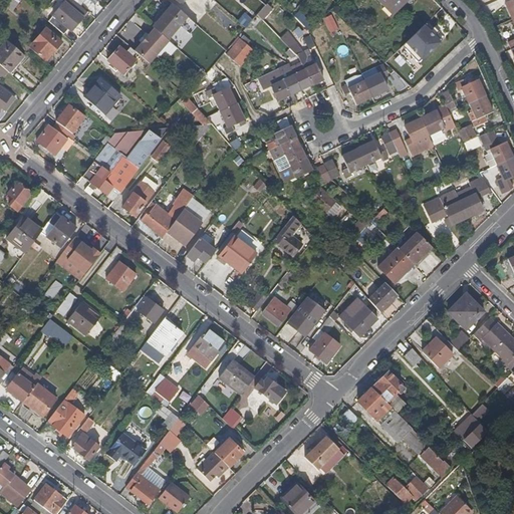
[(14,8),(20,0),(11,0),(8,5),(13,8),(13,9),(14,8)]
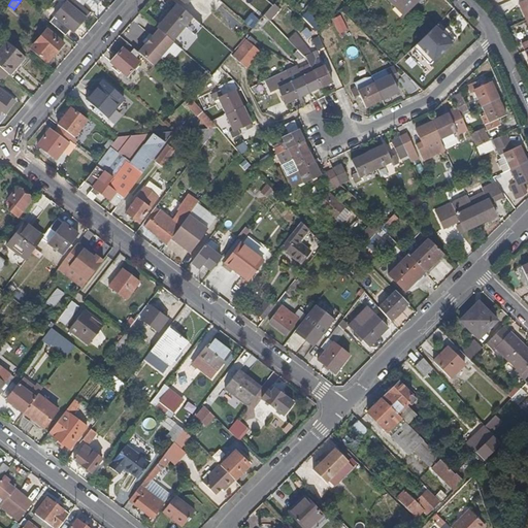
[(73,32),(91,12),(76,0),(75,0),(68,8),(66,6),(52,23),(66,35),(70,29),(73,32)]
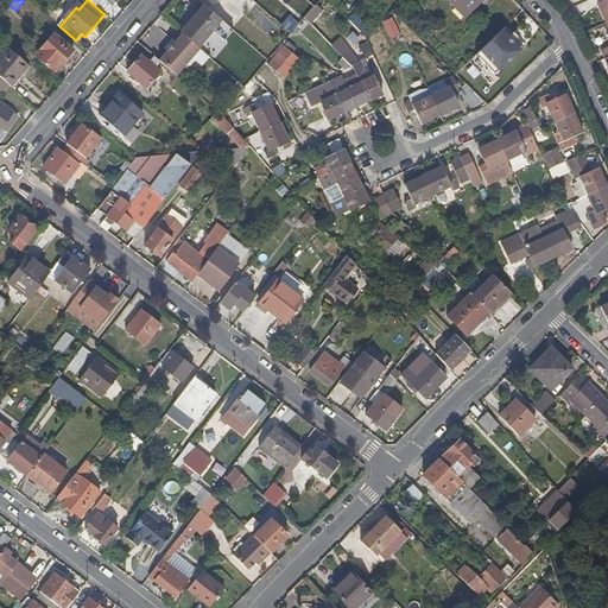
[(477,0),(448,0),(463,14),(477,0)]
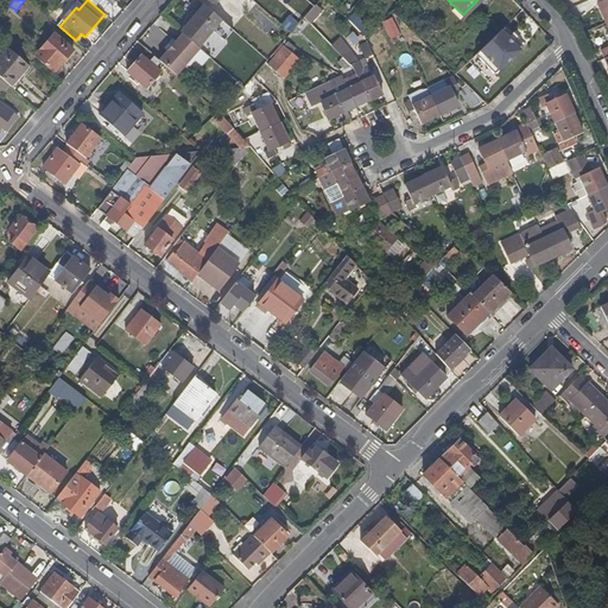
[(607,20),(607,0),(597,5),(606,23),(607,20)]
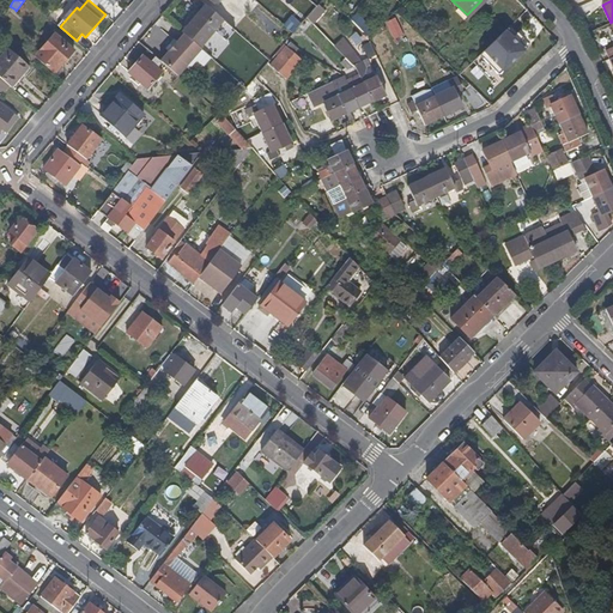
[(200,47),(223,19),(213,11),(205,4),(181,31),(183,32),(200,47)]
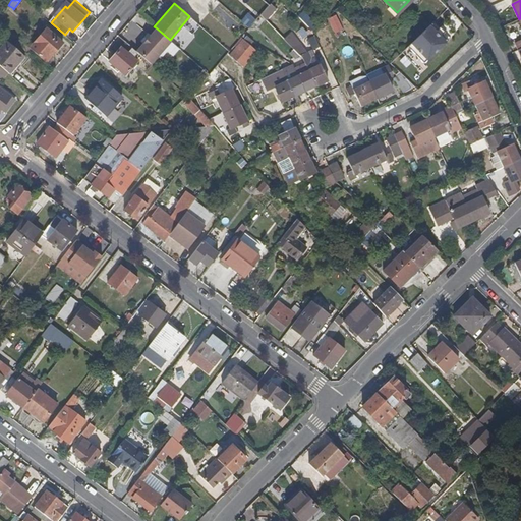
[(266,14),(273,7),(269,4),(263,11),(266,14)]
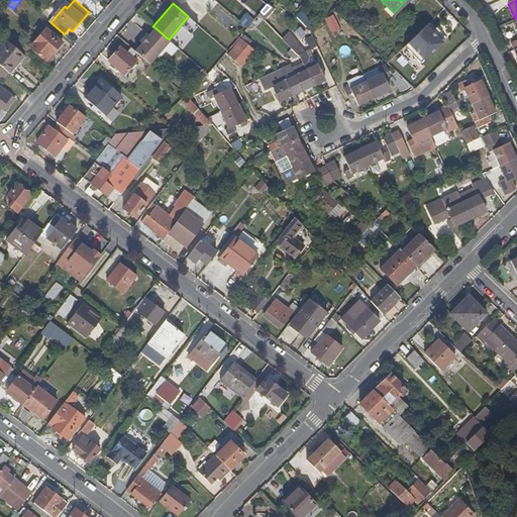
[(191,12),(184,5),(180,9),(188,16),(191,12)]
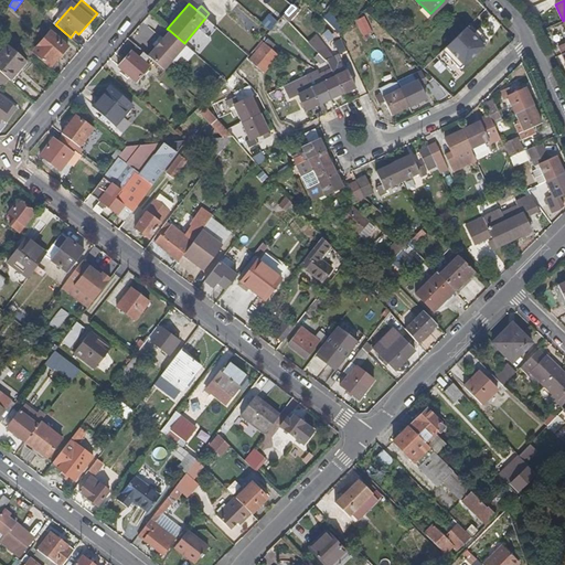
[(451,74),(487,42),(475,29),(471,32),(466,25),(435,56),(451,74)]
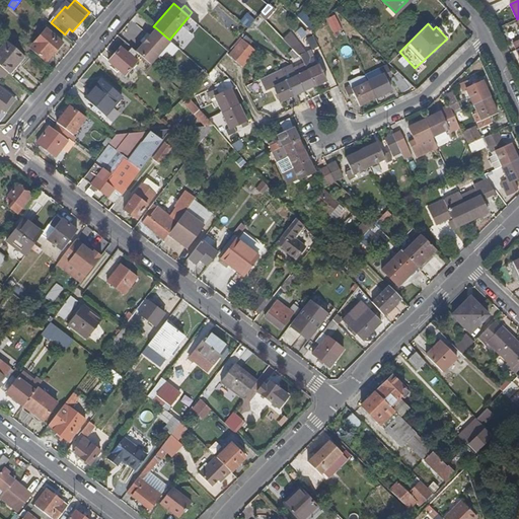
[(51,57),(63,42),(47,27),(34,43),(51,57)]
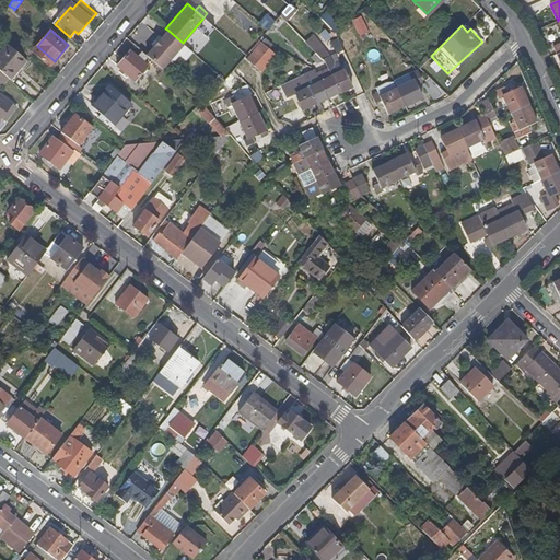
[(163,69),(184,44),(183,43),(167,30),(147,55),(148,56),(163,69)]
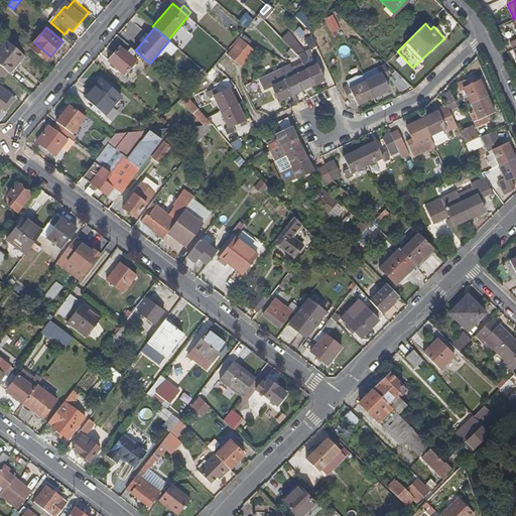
[(247,44),(250,40),(245,35),(243,34),(226,54),(234,60),(247,44)]
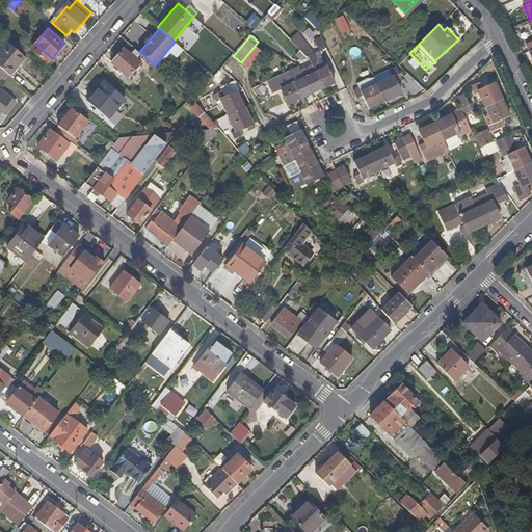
[(310,53),(292,35),(289,38),(304,55),(307,54),(321,87),(334,82),(326,65),(324,67),(320,58),(319,59),(316,60),(312,52),(310,53)]
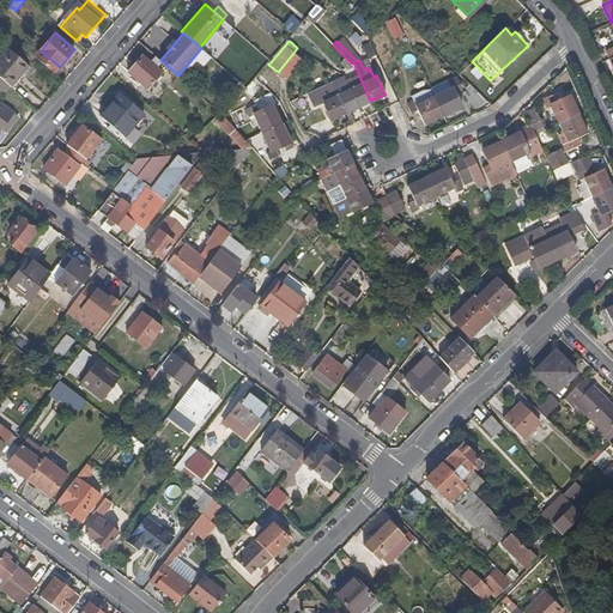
[(368,68),(360,50),(356,52),(359,60),(364,70),(368,68)]
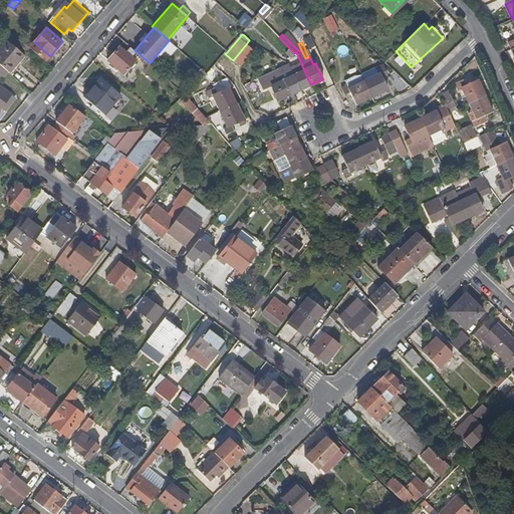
[(226,49),(219,44),(215,49),(221,55),(224,52),(226,49)]
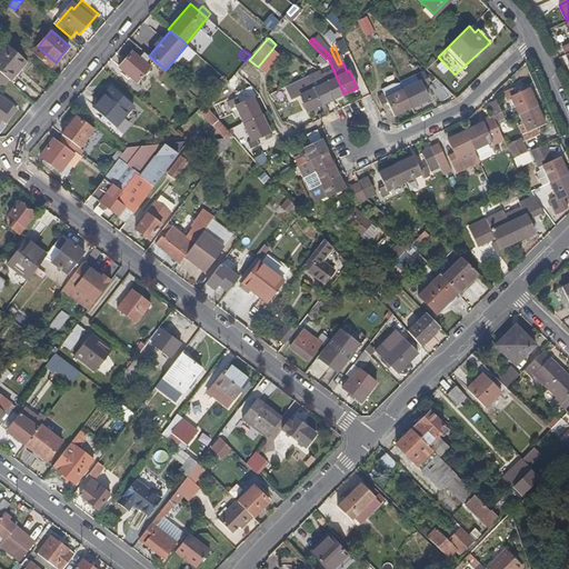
[(266,72),(280,55),(272,49),(258,67),(266,72)]
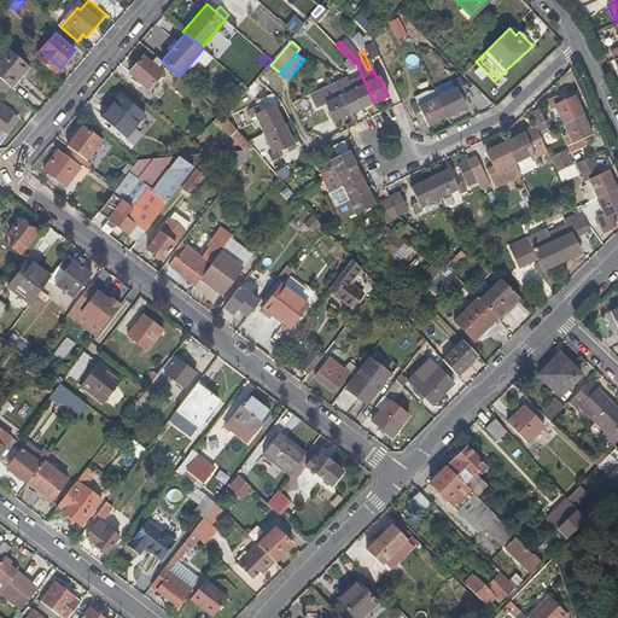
[(163,71),(158,68),(150,60),(143,54),(128,73),(149,89),(163,71)]
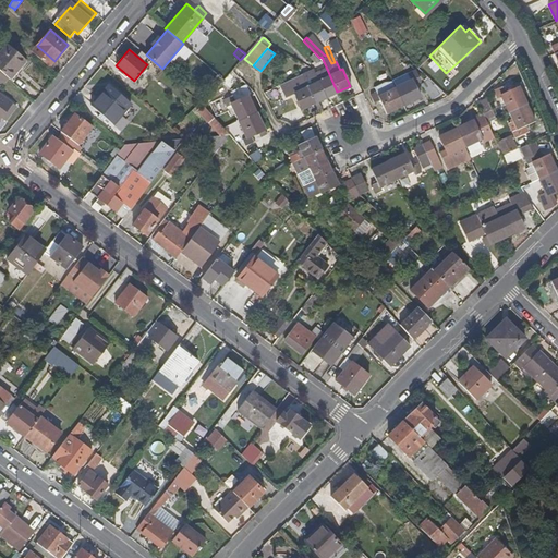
[(147,56),(146,55),(140,49),(135,55),(143,61),(147,56)]
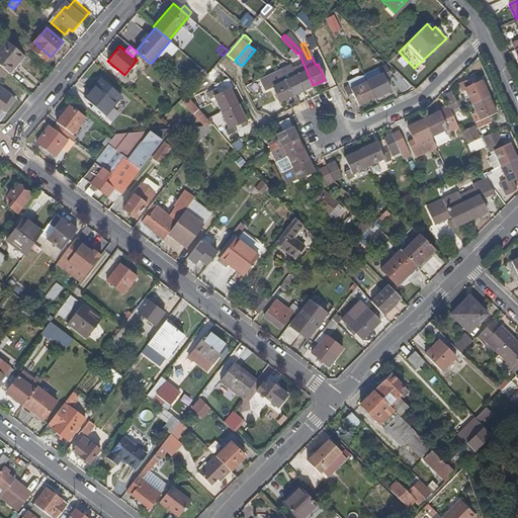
[(313,85),(298,53),(296,54),(292,55),(298,68),(293,70),(303,90),(313,85)]
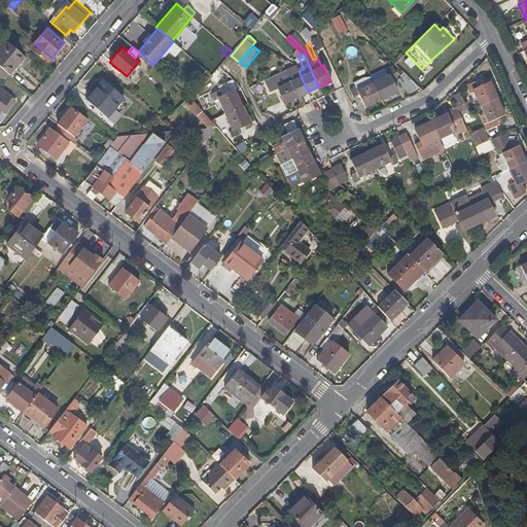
[(30,80),(40,68),(28,58),(20,68),(18,70),(30,80)]
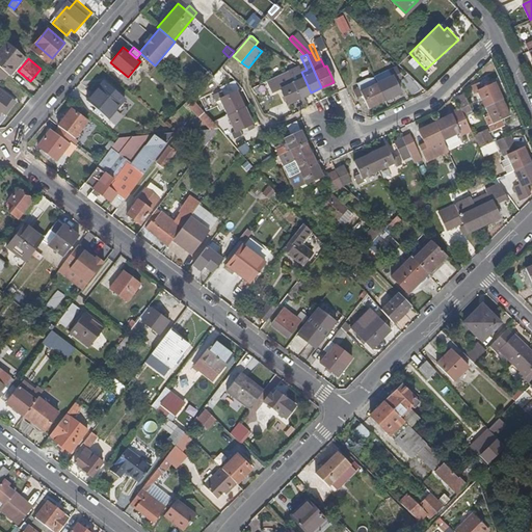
[(30,81),(18,71),(20,69),(16,65),(11,62),(9,64),(4,71),(32,96),(38,88),(30,81)]
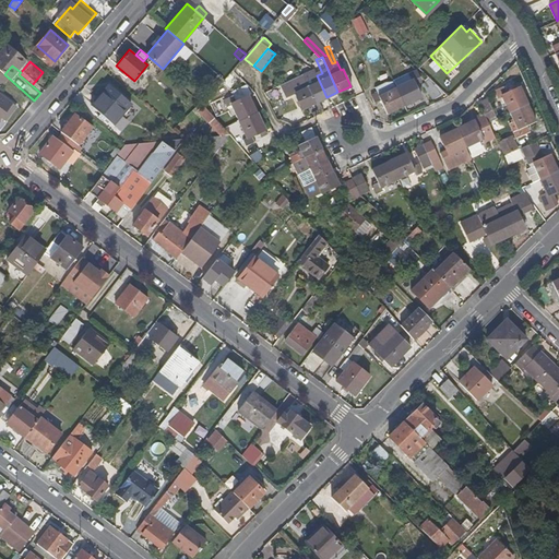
[(326,97),(317,75),(313,69),(312,68),(300,73),(313,103),(326,97)]
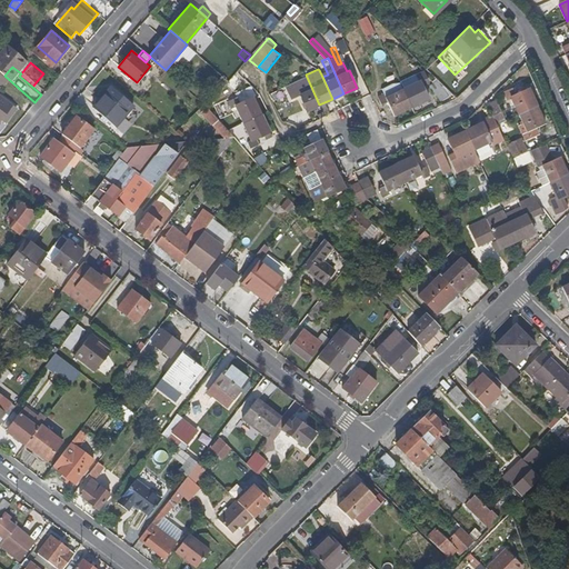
[(418,81),(417,78),(423,75),(422,70),(399,81),(402,89),(418,81)]
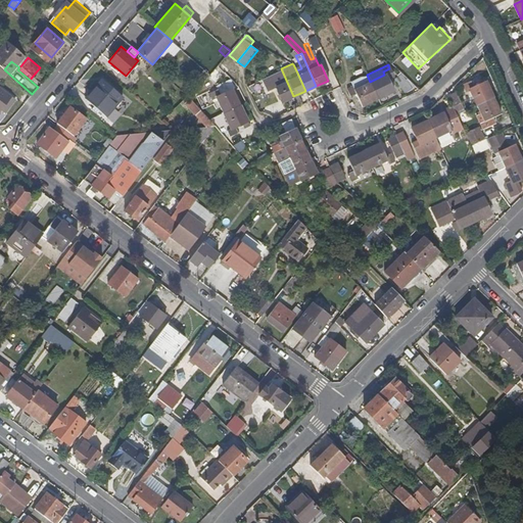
[(293,96),(281,68),(270,75),(276,87),(282,101),(293,96)]
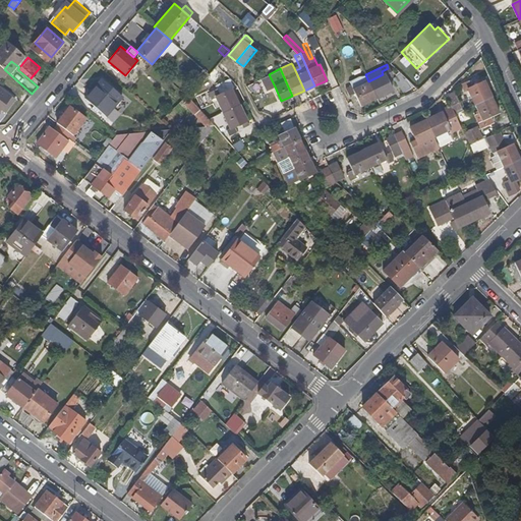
[(392,91),(386,78),(391,75),(388,68),(382,71),(383,74),(368,81),(367,81),(375,99),(392,91)]
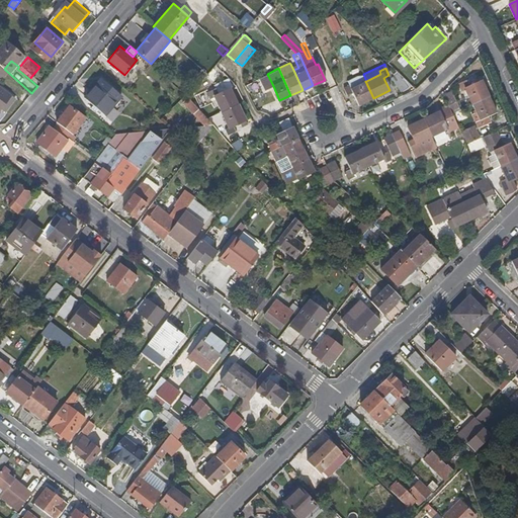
[(406,87),(402,78),(398,74),(393,76),(399,90),(400,91),(406,87)]
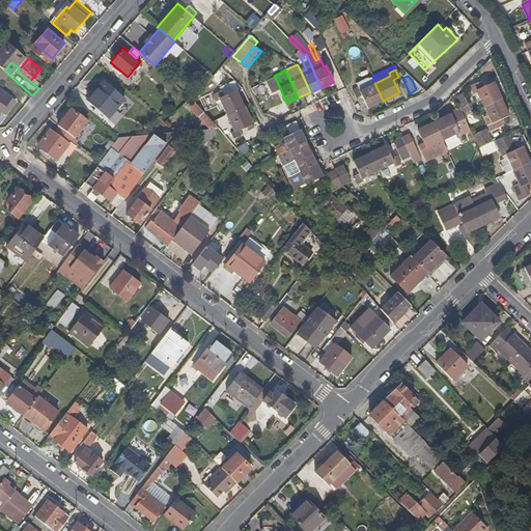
[(383,101),(374,83),(371,77),(367,78),(355,83),(357,87),(351,89),(355,98),(361,94),(367,108),(383,101)]
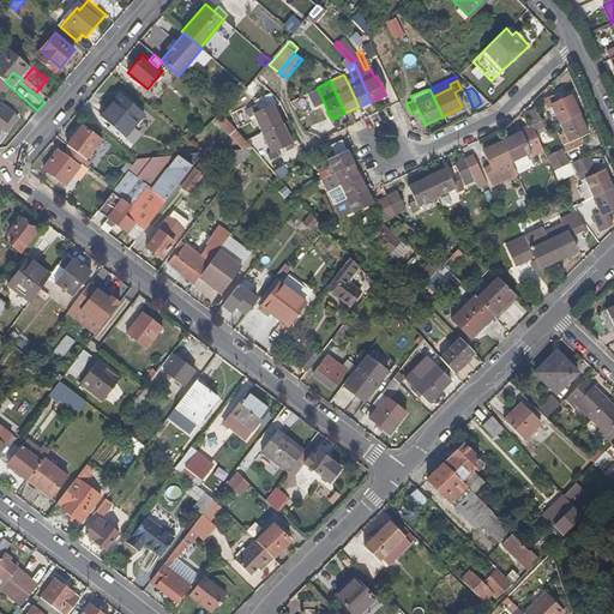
[(124,134),(144,112),(120,92),(112,101),(101,115),(124,134)]
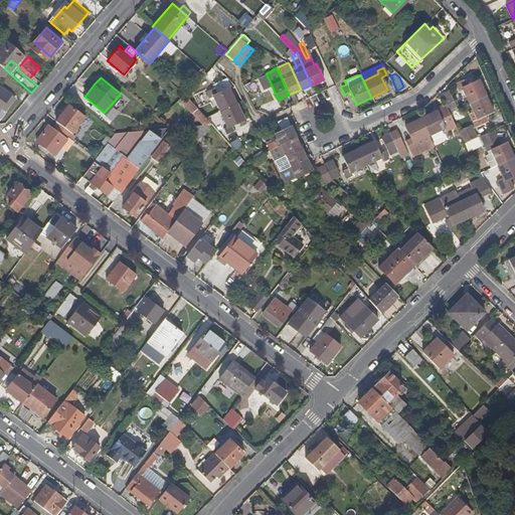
[(228,87),(224,78),(212,83),(213,87),(215,93),(228,87)]
